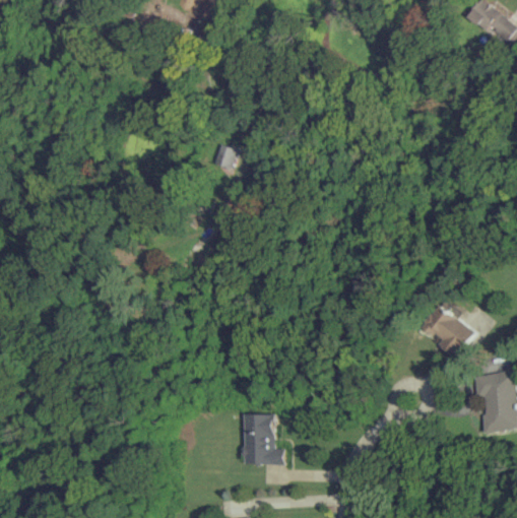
[(516,31),(516,29),(482,0),(480,0),(468,14),(505,47),(516,31)]
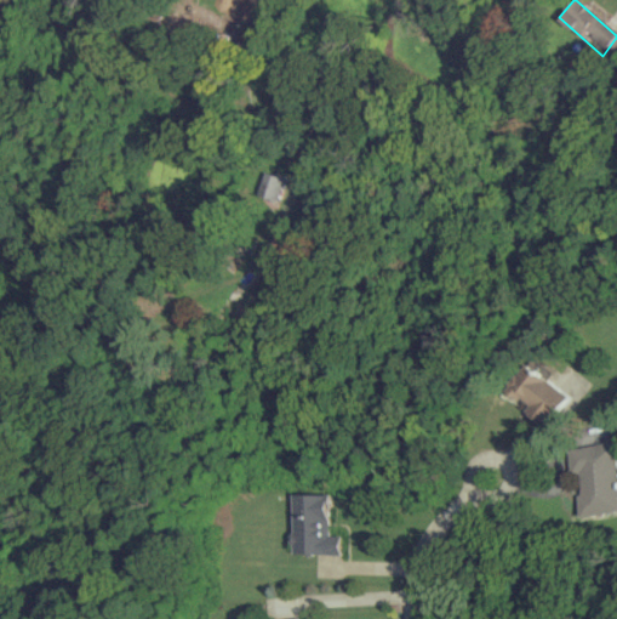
[(276,203),(284,179),(266,174),(258,198),(276,203)]
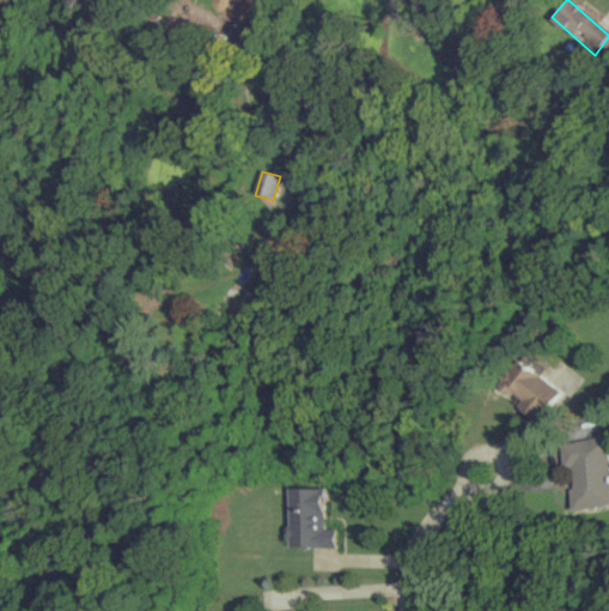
[(516,407),(536,423),(558,392),(516,362),(498,386),(519,401),(516,407)]
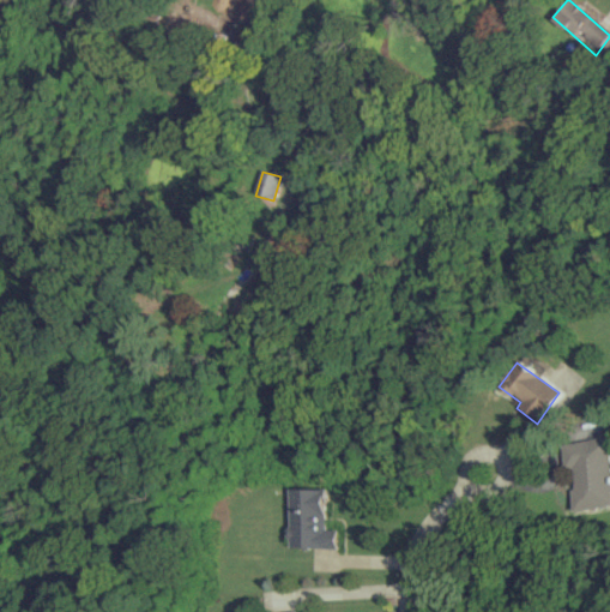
[(578,513),(609,508),(609,460),(607,438),(560,445),(563,472),(572,471),(578,513)]
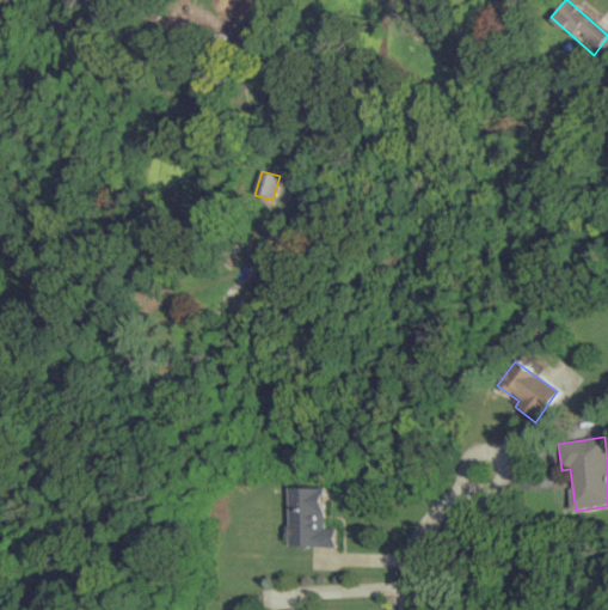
[(324,489),(287,488),(284,547),(335,548),(336,529),(323,529),(324,489)]
